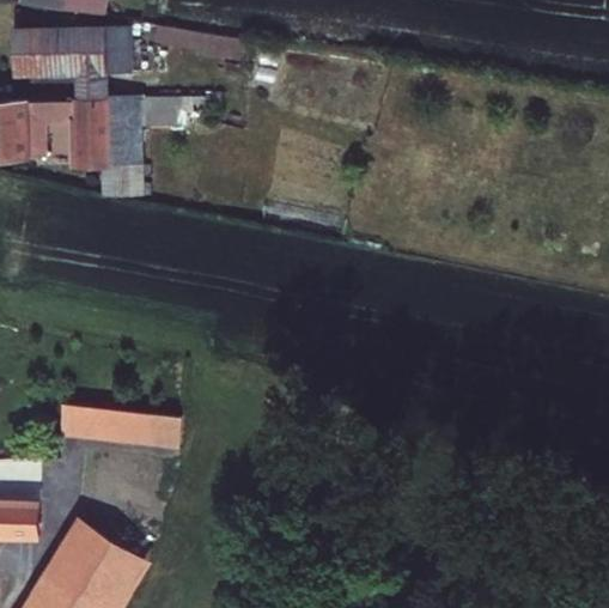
[(18,0),(18,4),(104,18),(105,0),(18,0)]
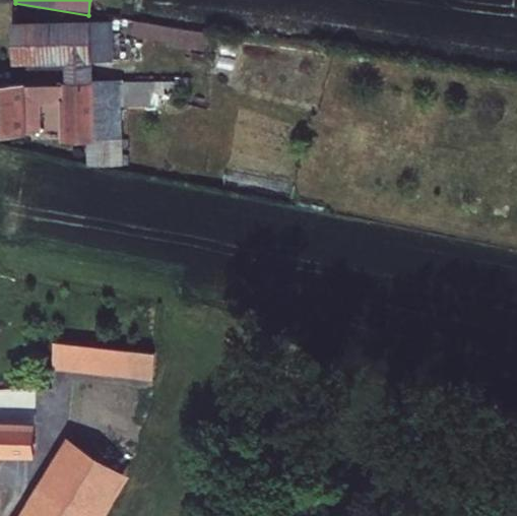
[(91,62),(91,22),(91,19),(11,22),(12,65),(63,65),(64,83),(92,83),(92,80),(91,62)]
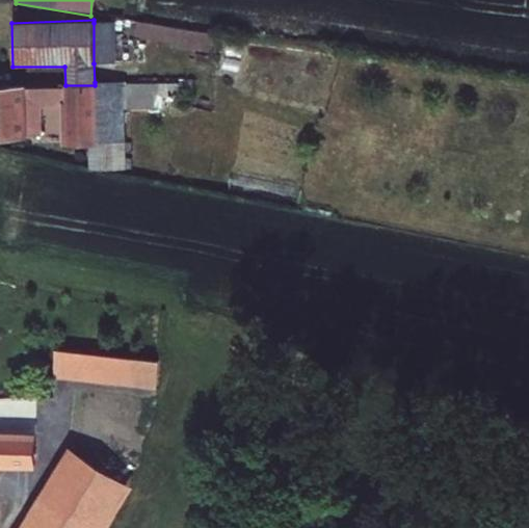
[(115,66),(114,23),(94,23),(94,63),(115,66)]
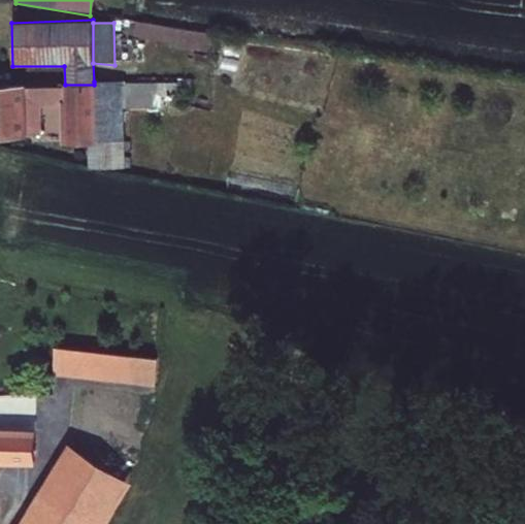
[(134,26),(132,42),(211,51),(212,33),(134,26)]
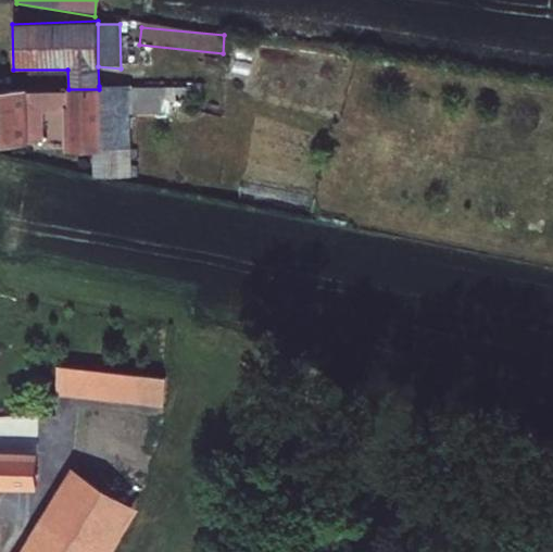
[(130,179),(128,116),(186,114),(186,89),(130,89),(130,87),(99,86),(99,89),(68,89),(66,89),(66,91),(26,91),(26,90),(0,89),(0,146),(27,146),(27,142),(40,142),(41,114),(63,113),(64,153),(91,151),(91,179),(130,179)]
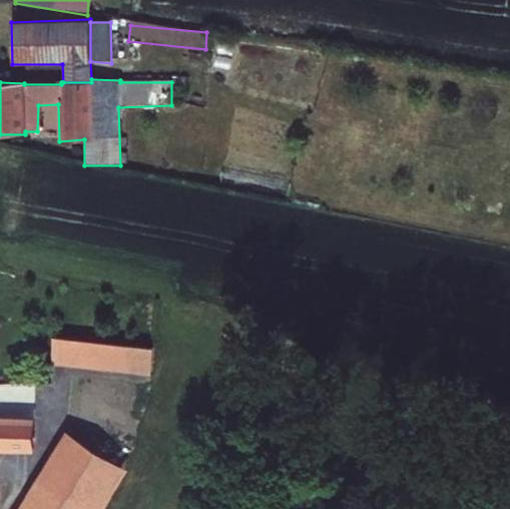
[(149,378),(152,349),(52,338),(49,367),(149,378)]
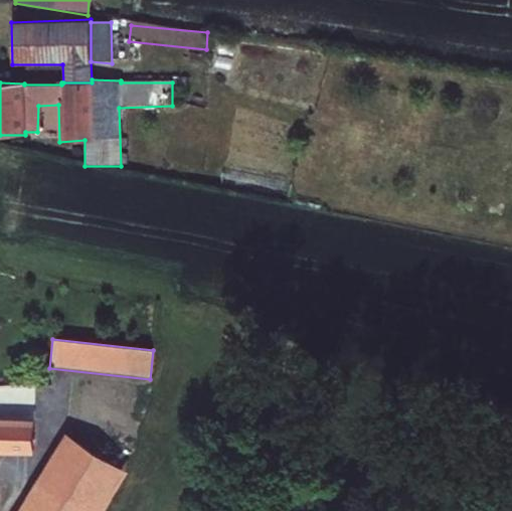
[(0,454),(33,456),(34,419),(0,418),(0,454)]
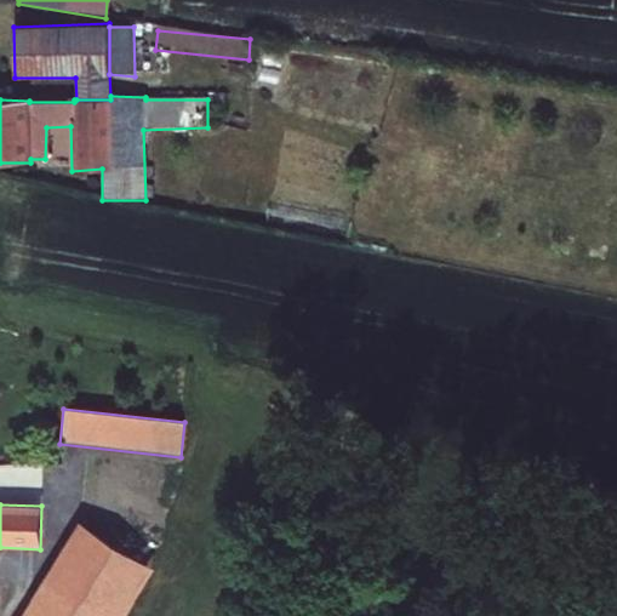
[(126,615),(155,569),(80,522),(22,615),(126,615)]
